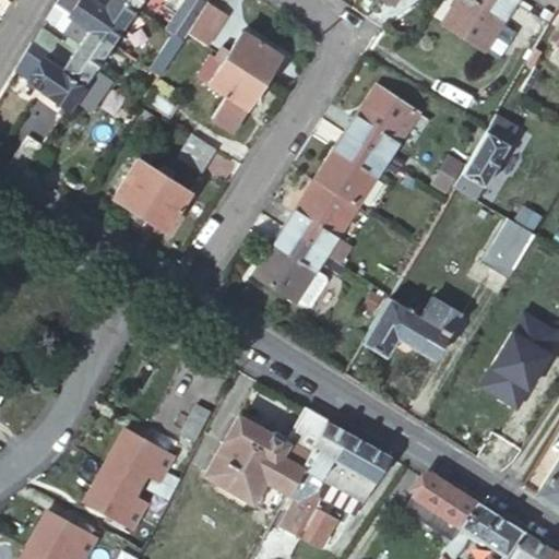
[(109,43),(133,8),(122,0),(107,0),(105,3),(98,0),(97,0),(96,3),(92,0),(55,0),(54,3),(72,18),(109,43)]
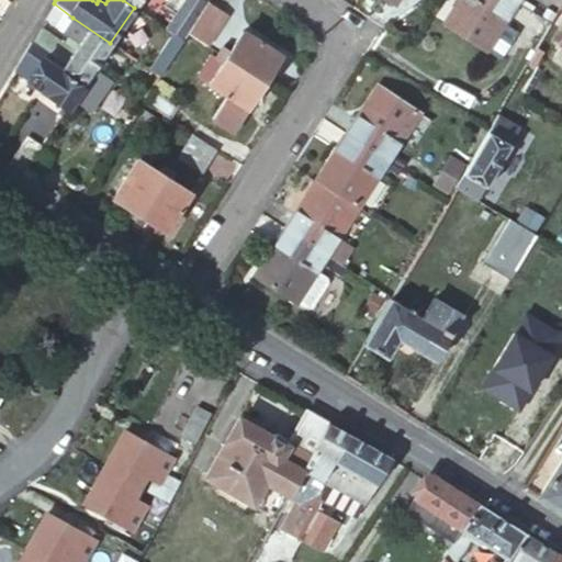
[(208,2),(203,0),(184,0),(166,30),(182,41),(188,34),(208,2)]
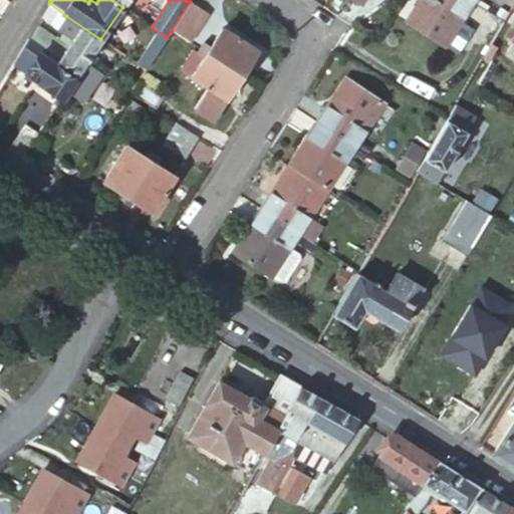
[(444,46),(472,2),(468,0),(419,0),(406,22),(444,46)]
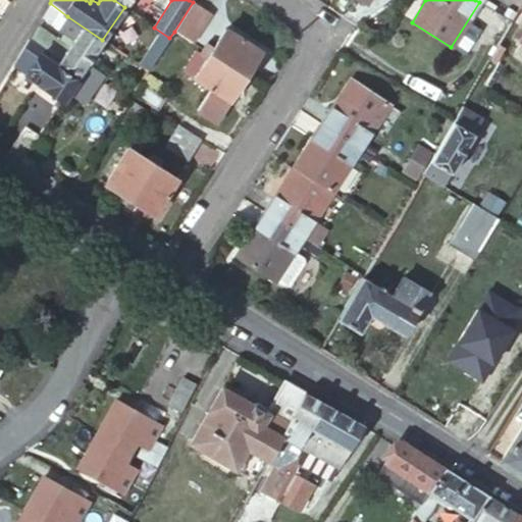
[(208,12),(193,2),(174,32),(189,41),(208,12)]
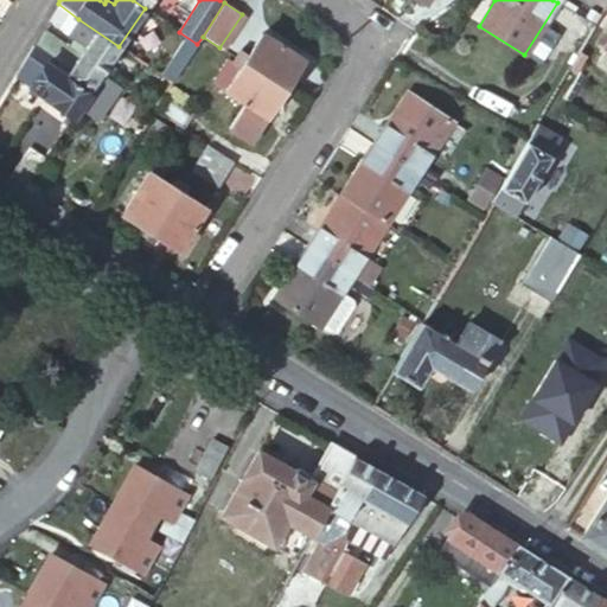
[(69,33),(78,19),(58,4),(48,20),(69,33)]
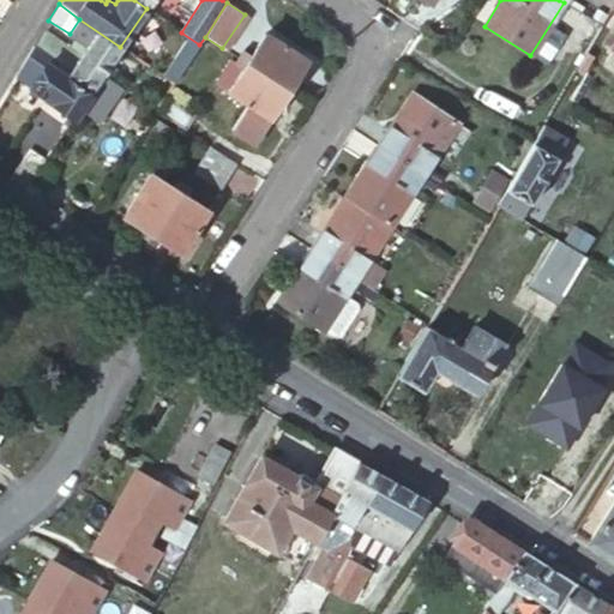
[(102,74),(120,47),(79,19),(70,34),(68,35),(73,38),(85,48),(79,55),(67,47),(42,30),(36,40),(32,47),(61,65),(56,72),(89,95),(90,94),(102,74)]
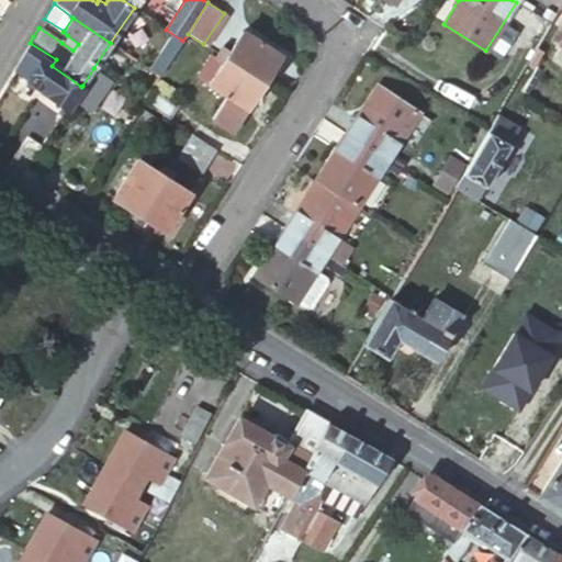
[(217,53),(263,82),(280,55),(240,30),(228,52),(221,47),(217,53)]
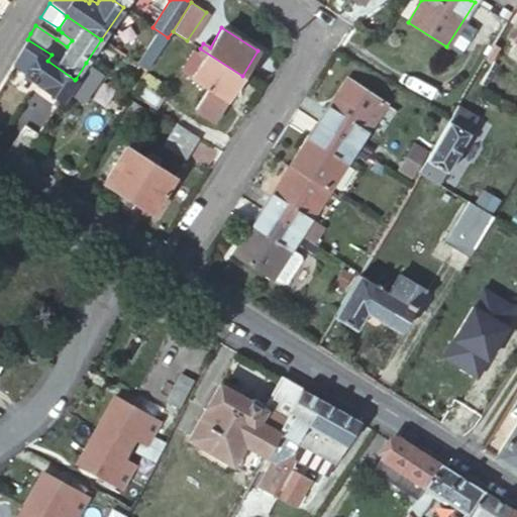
[(62,32),(57,39),(67,46),(72,40),(62,32)]
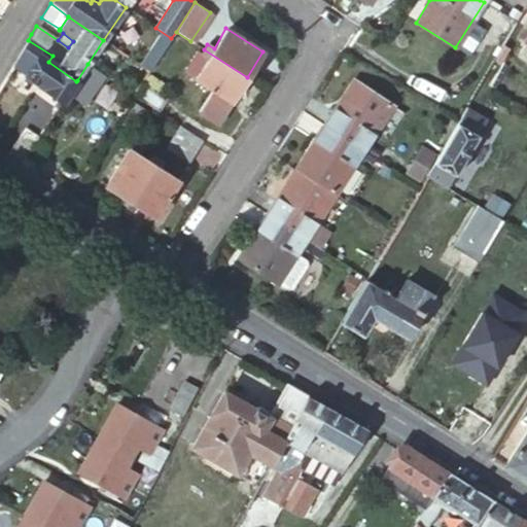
[(69,92),(76,81),(48,62),(53,56),(28,40),(11,65),(63,101),(69,92)]
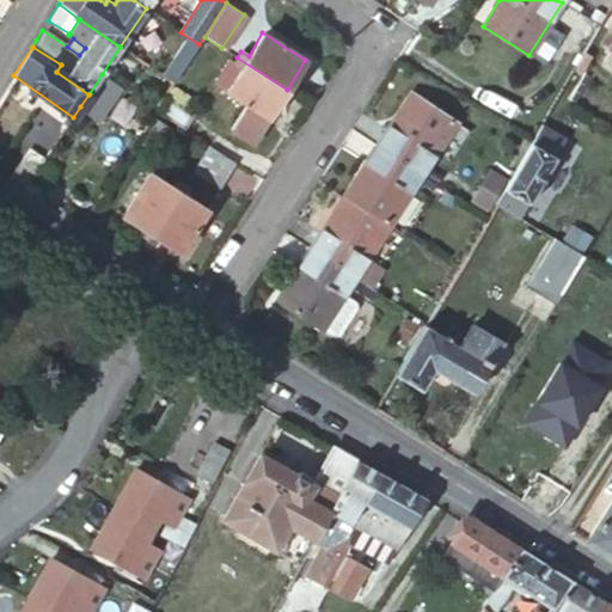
[(252,142),(287,90),(237,57),(234,62),(227,59),(213,83),(245,104),(230,128),(252,142)]
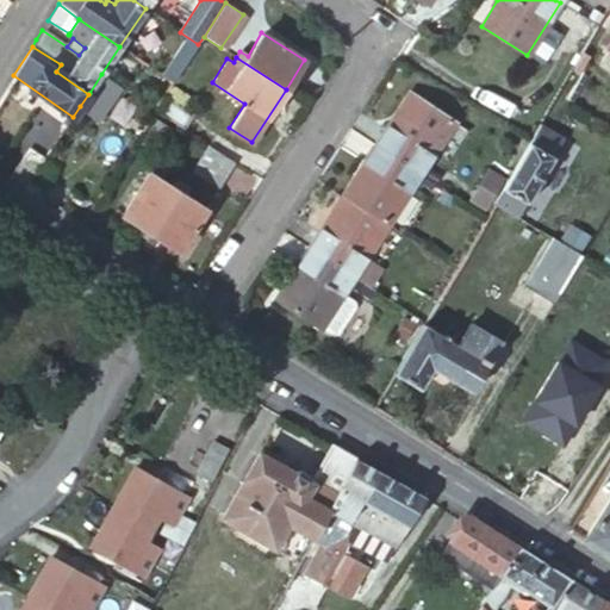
[(577,61),(572,68),(579,72),(580,70),(584,63),(577,61)]
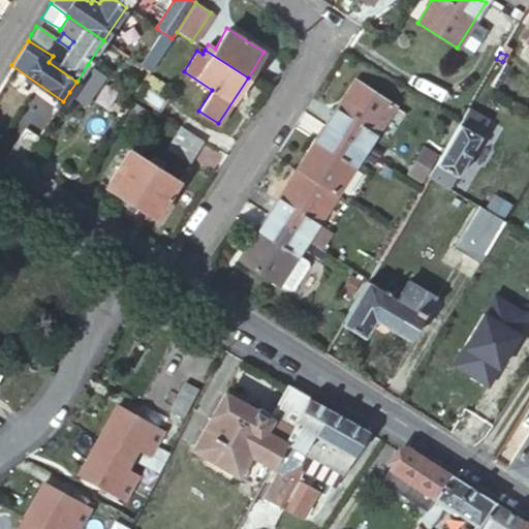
[(104,75),(88,64),(78,81),(76,82),(69,92),(86,104),(104,75)]
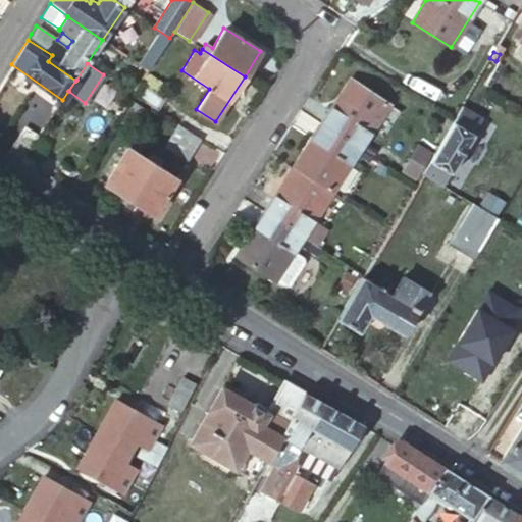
[(320,124),(359,149),(388,104),(350,79),(320,124)]
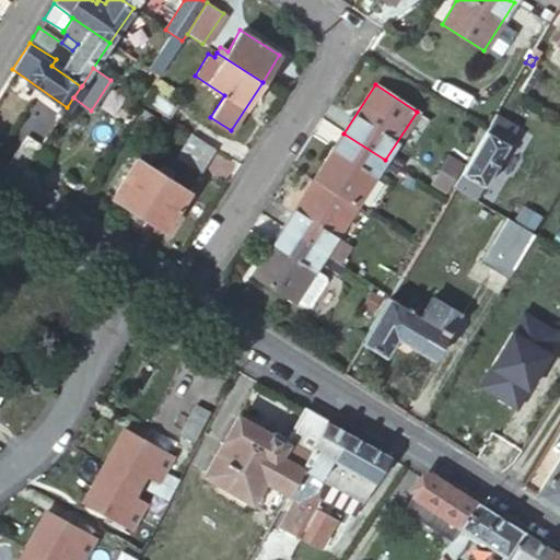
[(151,88),(141,103),(167,119),(177,103),(151,88)]
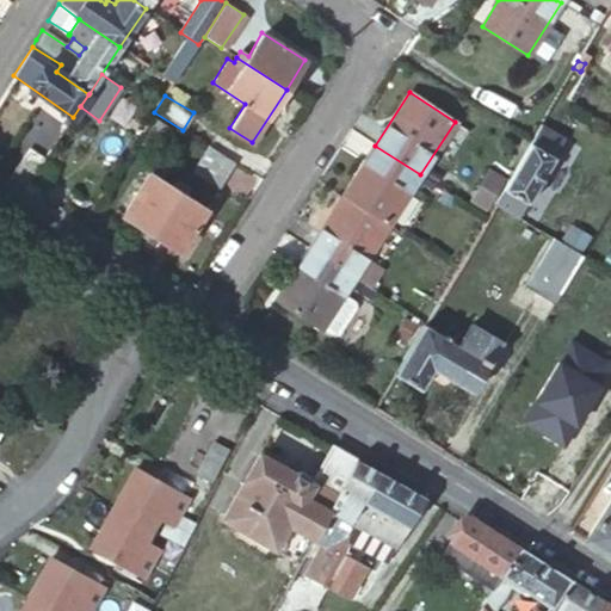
[(155,117),(140,143),(155,153),(171,127),(155,117)]
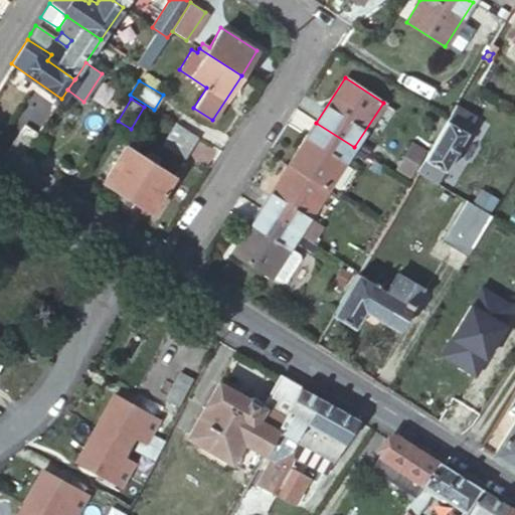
[(448,117),(416,171),(432,180),(438,183),(445,172),(469,133),(468,133),(477,117),(456,105),(448,117)]
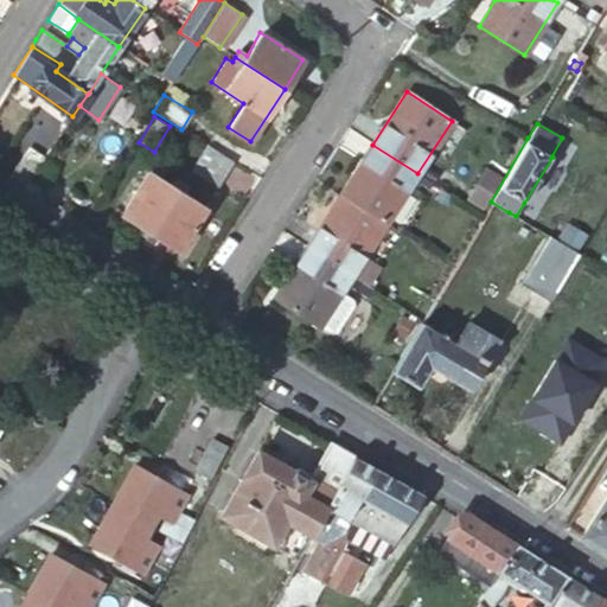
[(216,190),(234,161),(206,145),(189,171),(216,190)]
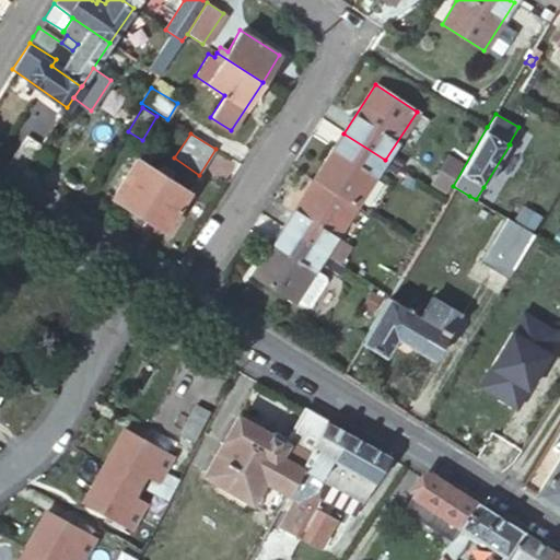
[(356,207),(385,160),(343,133),(314,179),(356,207)]
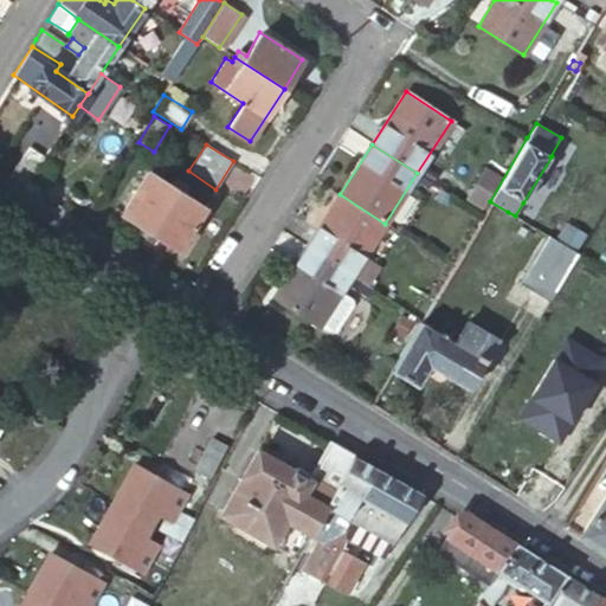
[(11,178),(24,186),(44,158),(31,148),(11,178)]
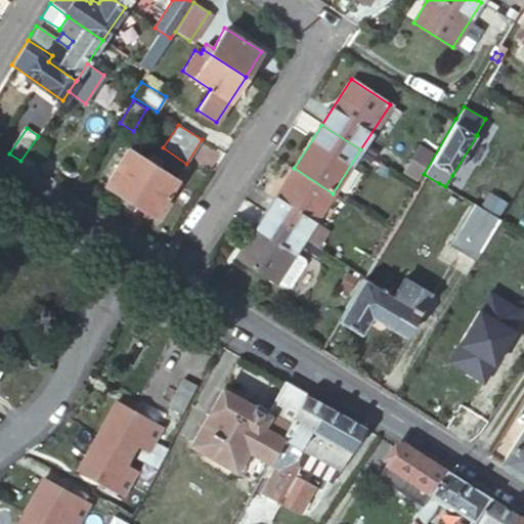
[(104,185),(129,201),(156,158),(150,155),(146,160),(128,148),(104,185)]
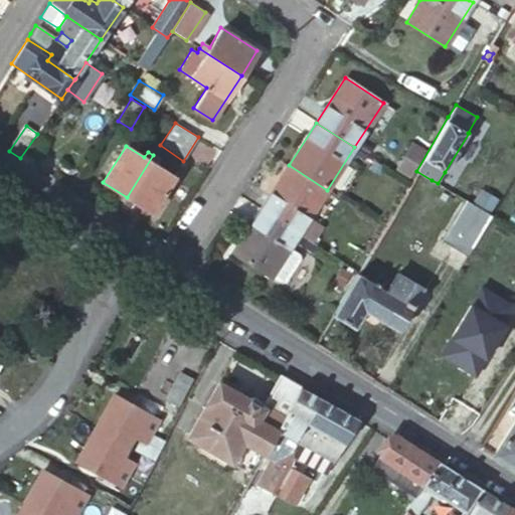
[(153,155),(127,197),(124,201),(130,206),(133,201),(151,212),(174,176),(154,164),(157,158),(153,155)]
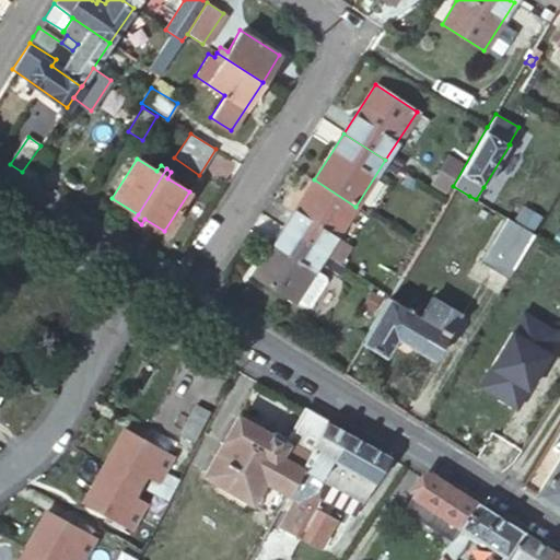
[(314,179),(282,228),(324,254),(338,264),(349,247),(335,238),(356,207),(314,179)]
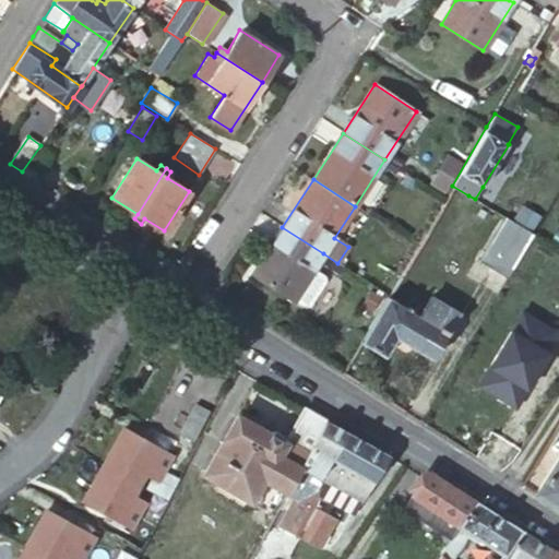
[(478,261),(507,278),(530,239),(534,234),(504,216),(478,261)]
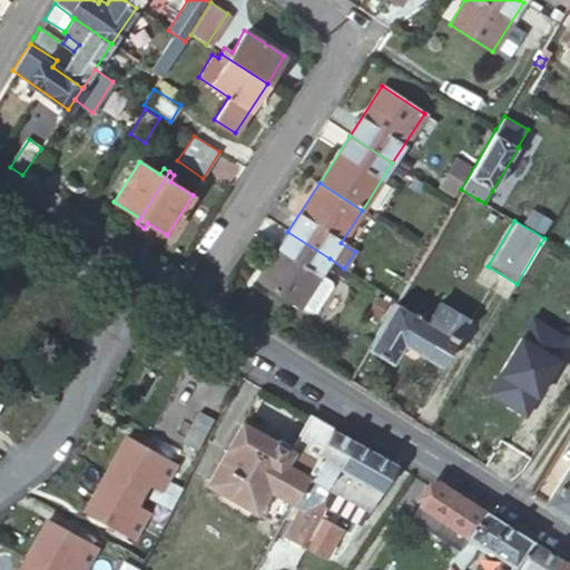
[(330,258),(287,232),(256,279),(300,307),(300,306),(311,313),(315,312),(332,287),(331,282),(320,275),(327,264),(330,258)]
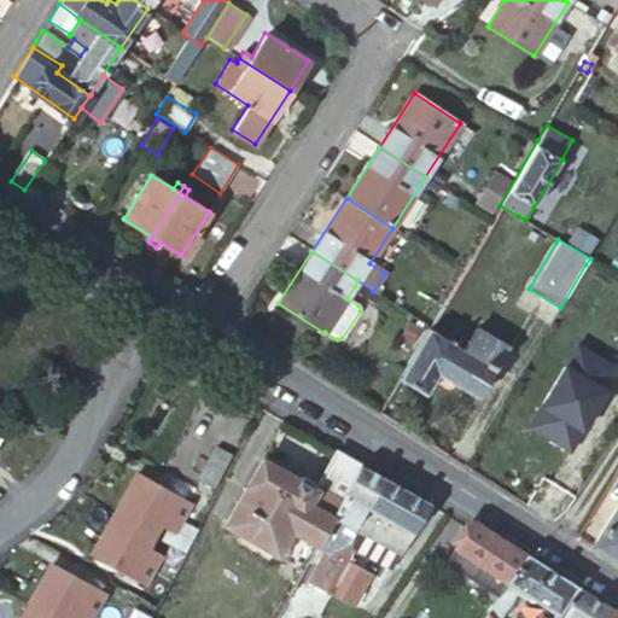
[(355,286),(374,298),(377,293),(373,291),(357,280),(355,286)]
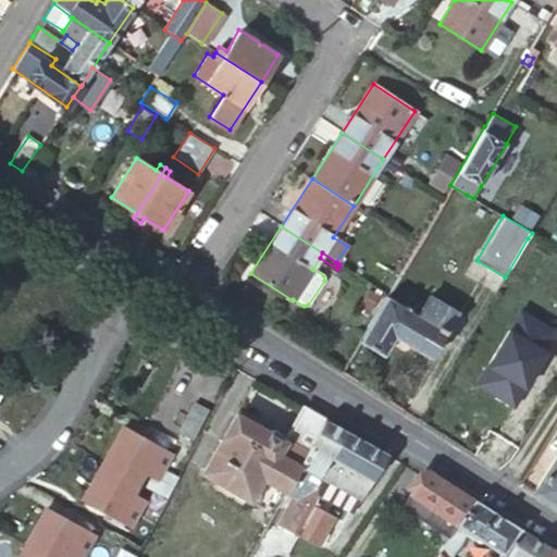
[(385,296),(358,341),(382,355),(394,337),(429,358),(456,313),(428,297),(423,307),(416,304),(411,312),(385,296)]
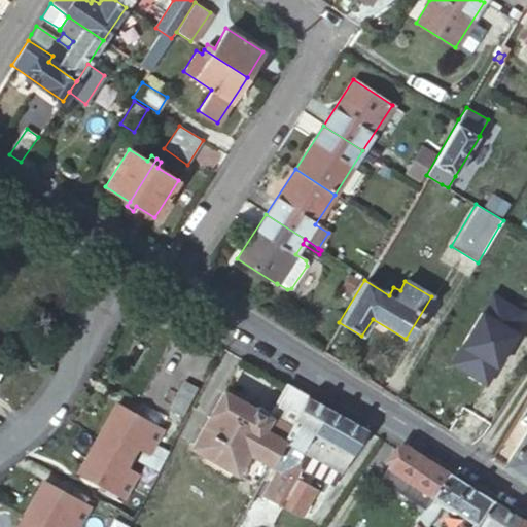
[(196,386),(182,379),(167,408),(180,415),(196,386)]
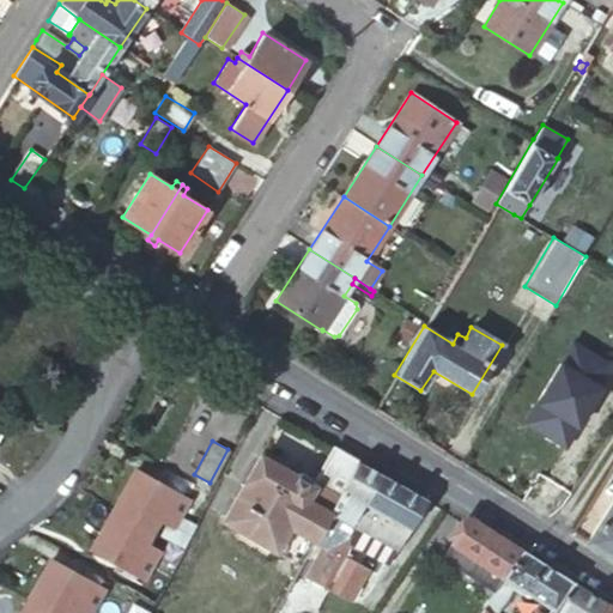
[(287,526),(313,540),(319,529),(356,460),(332,445),(310,484),(308,483),(307,477),(297,472),(293,474),(259,455),(220,520),(273,551),(287,526)]
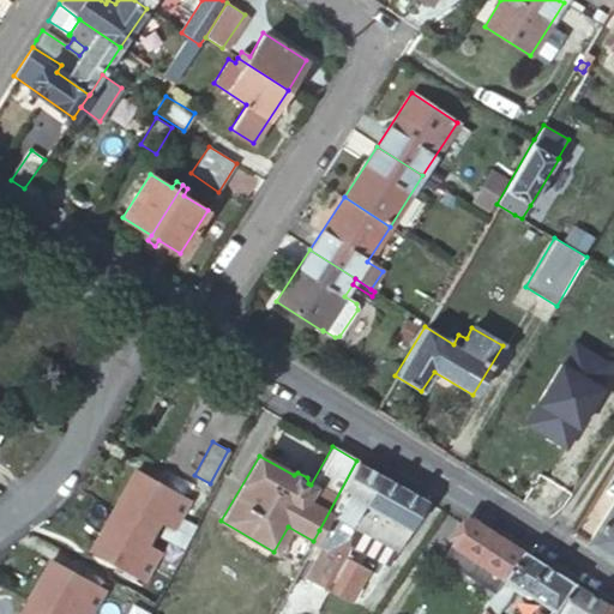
[(356,461),(319,530),(347,546),(348,540),(351,524),(380,474),(356,461)]
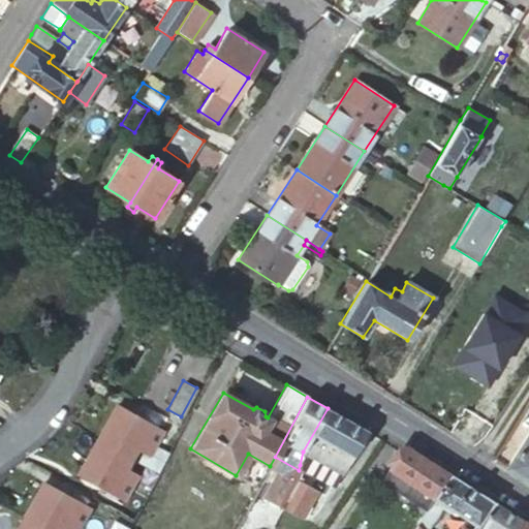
[(149,456),(155,444),(162,431),(115,405),(96,438),(130,459),(136,448),(142,452),(149,456)]
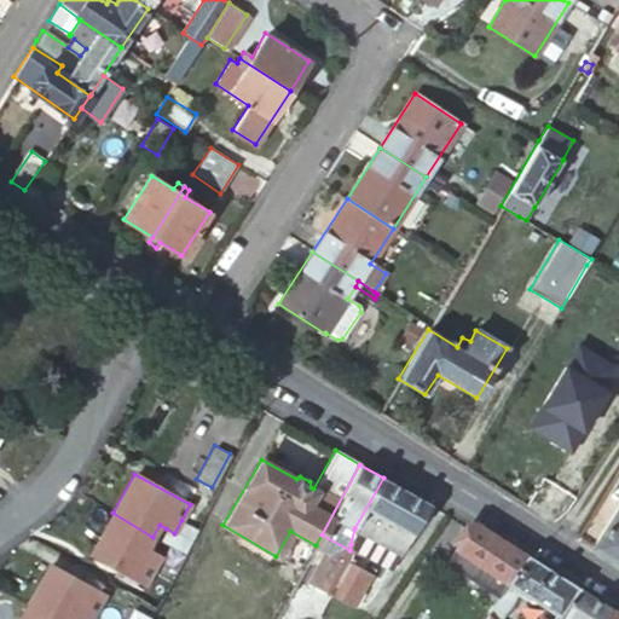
[(429,503),(383,478),(354,528),(400,555),(429,503)]
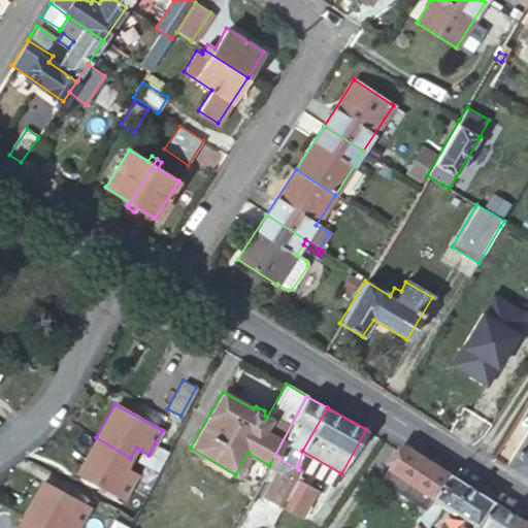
[(527,428),(504,467),(527,482),(527,428)]
